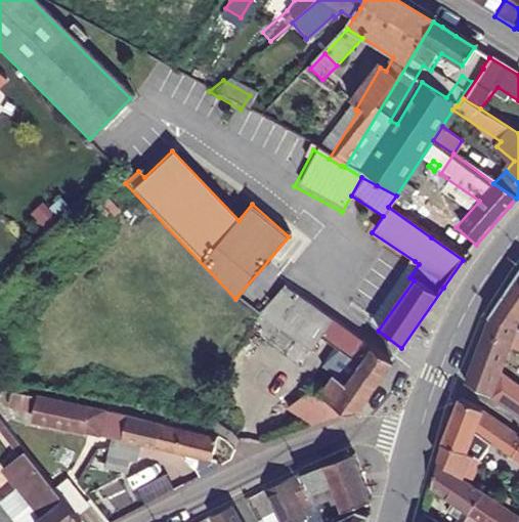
[(369,323),(378,331),(414,280),(409,277),(419,264),(415,261),(369,323)]
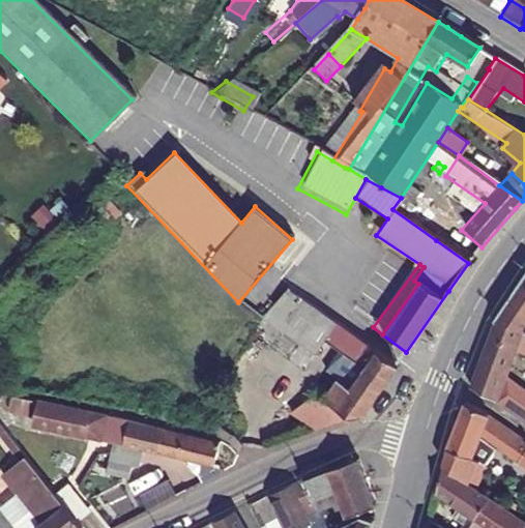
[(524,334),(524,273),(493,321),(520,331),(524,334)]
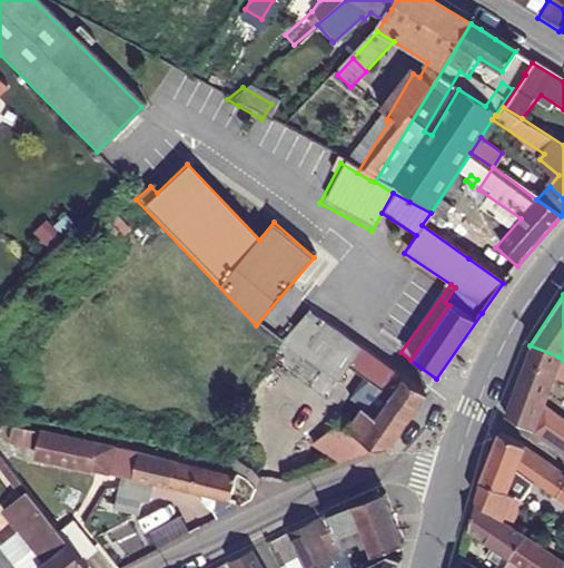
[(402,402),(385,423),(399,433),(425,395),(409,385),(366,358),(364,356),(324,330),(308,322),(288,348),(346,388),(357,373),(402,402)]
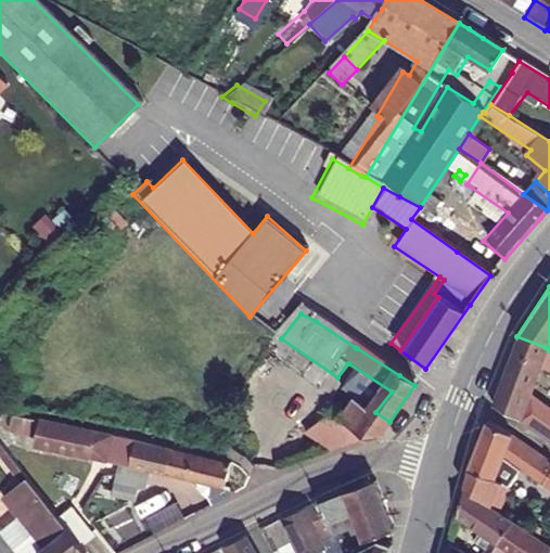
[(549,372),(549,350),(545,347),(516,336),(515,336),(489,408),(516,421),(549,442),(549,413),(526,398),(537,368),(549,372)]
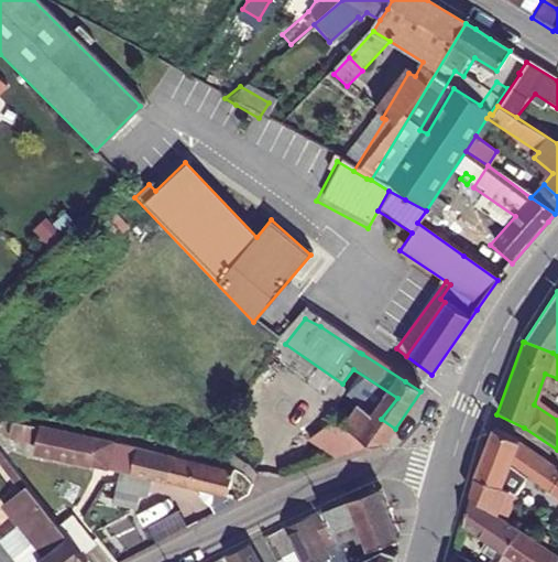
[(328,454),(330,458),(338,457),(351,453),(371,447),(381,446),(384,444),(395,429),(381,419),(360,403),(357,407),(341,427),(332,420),(303,438),(328,454)]
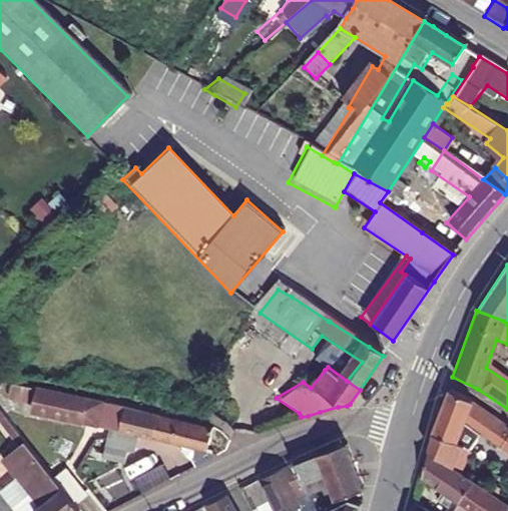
[(24,400),(27,385),(9,382),(6,396),(24,400)]
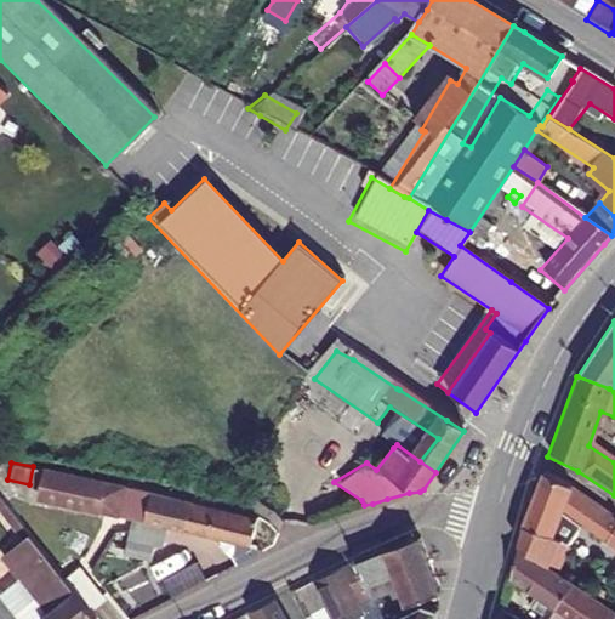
[(96,484),(40,471),(35,501),(127,522),(138,524),(146,495),(96,484)]
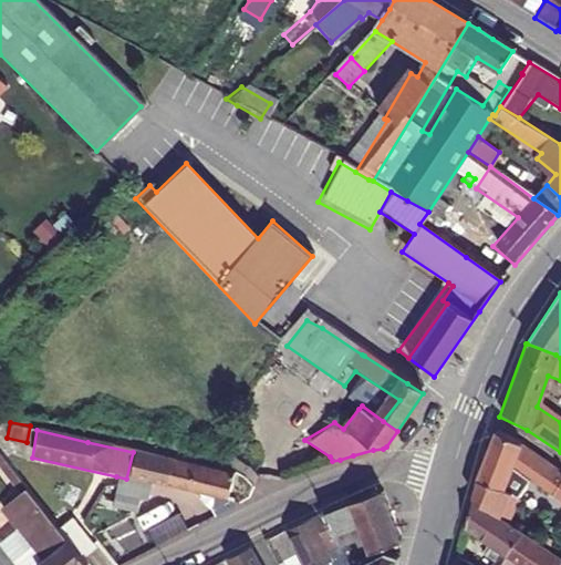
[(494,430),(475,481),(500,491),(510,471),(560,505),(560,474),(537,458),(520,447),(494,430)]
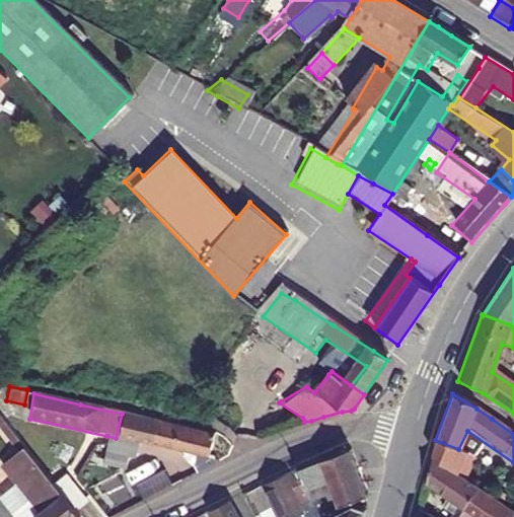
[(202,463),(203,470),(216,463),(214,455),(207,454),(211,434),(205,433),(177,427),(176,429),(144,422),(145,419),(137,418),(122,414),(116,438),(193,456),(192,461),(202,463)]
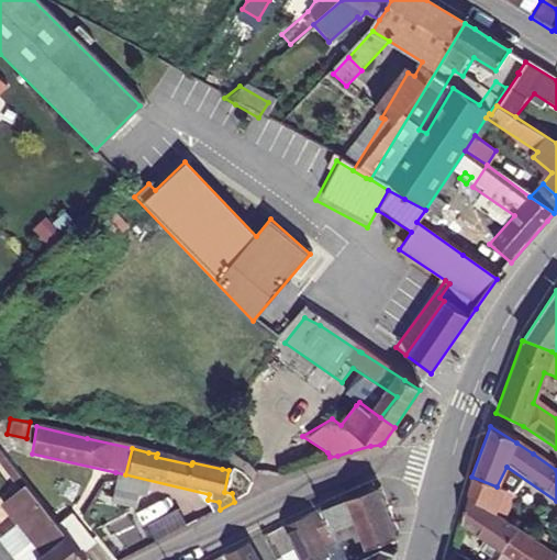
[(29,540),(10,555),(13,559),(81,559),(77,553),(67,540),(57,527),(24,484),(0,502),(0,504),(15,523),(29,540)]
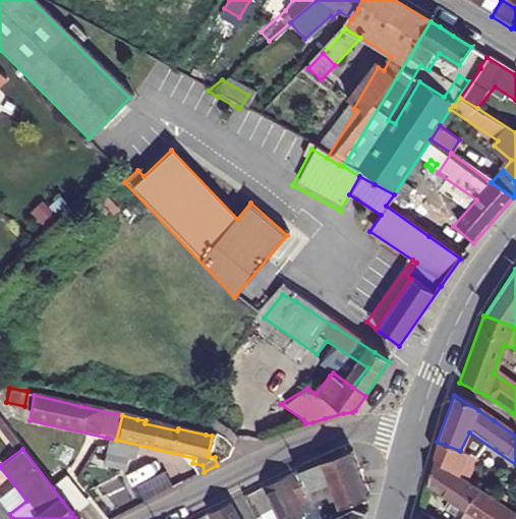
[(340,509),(366,498),(363,491),(349,452),(296,473),(306,494),(321,486),(326,497),(332,494),(340,509)]
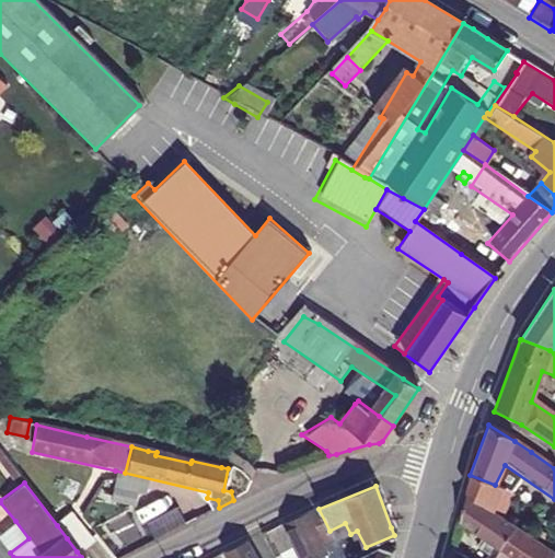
[(497,553),(512,531),(464,498),(457,525),(497,553)]
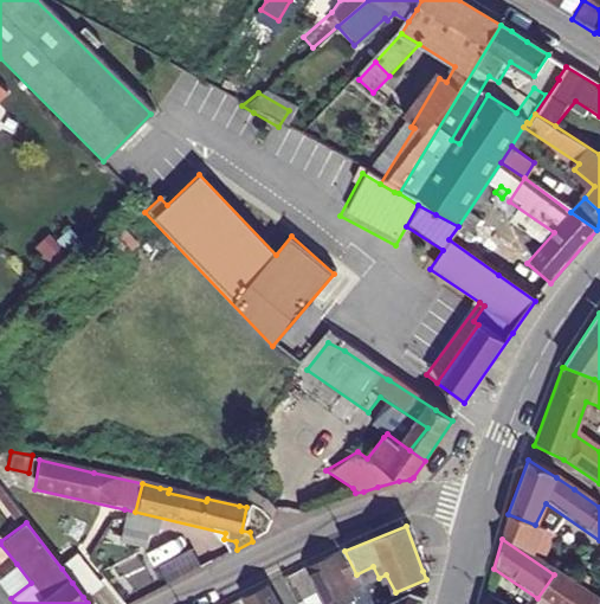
[(173,577),(194,559),(186,548),(163,566),(173,577)]
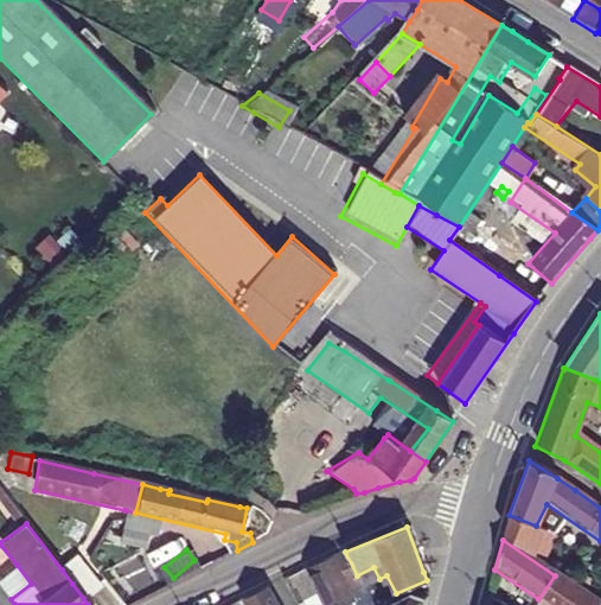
[(371,604),(363,587),(357,575),(345,552),(306,570),(279,581),(291,604),(371,604)]
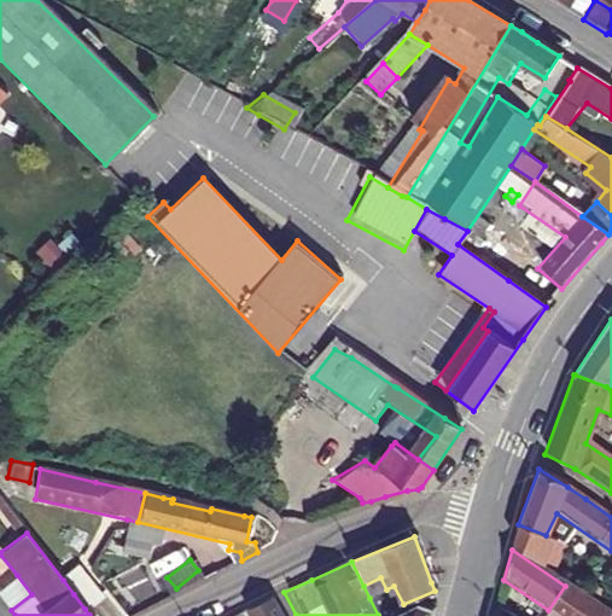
[(74,594),(85,609),(102,596),(79,568),(63,580),(74,594)]
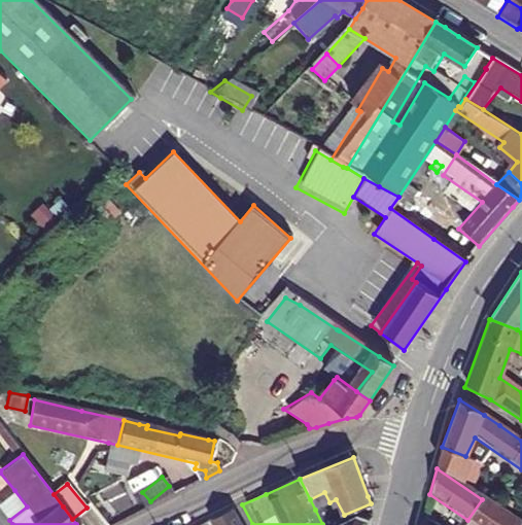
[(27,506),(14,490),(0,501),(0,508),(9,520),(27,506)]
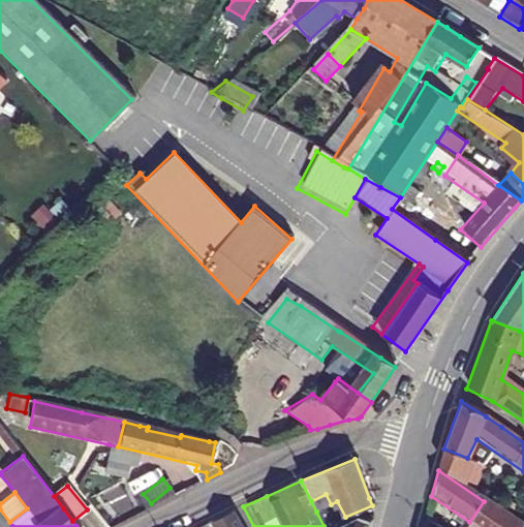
[(521,526),(484,501),(469,522),(466,526),(521,526)]
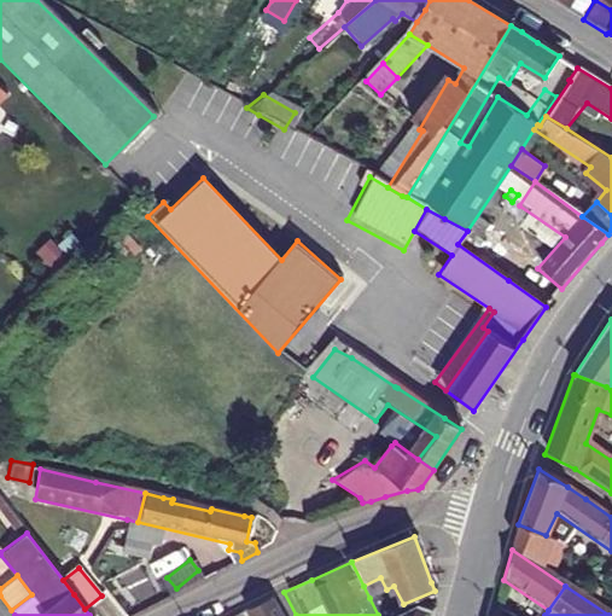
[(278,615),(269,599),(244,611),(245,615),(278,615)]
